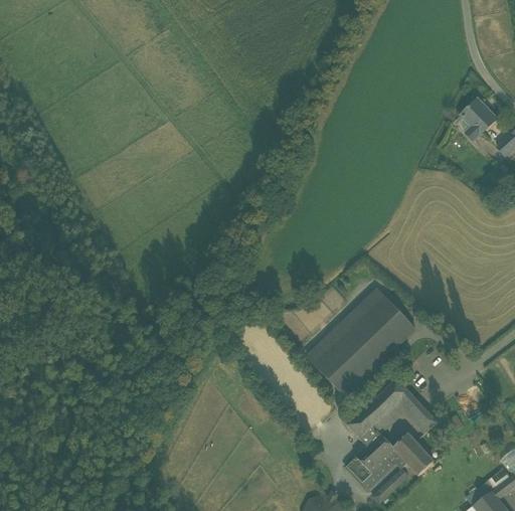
[(466,131),(474,139),(497,117),(477,97),(468,106),(461,114),(472,125),(466,131)]
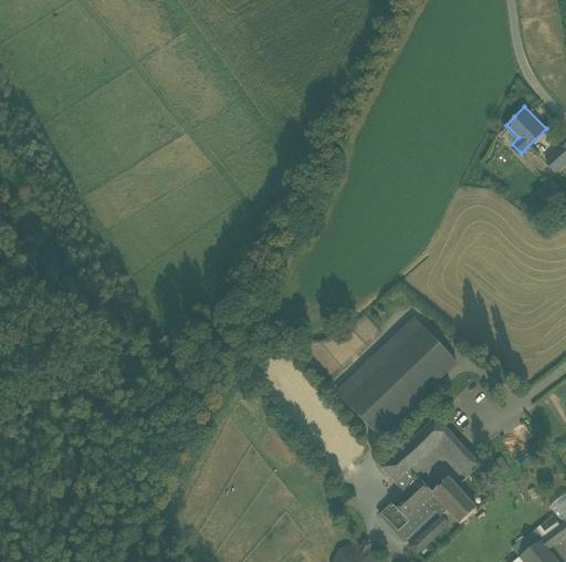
[(565,142),(546,159),(554,167),(565,156),(565,142)]
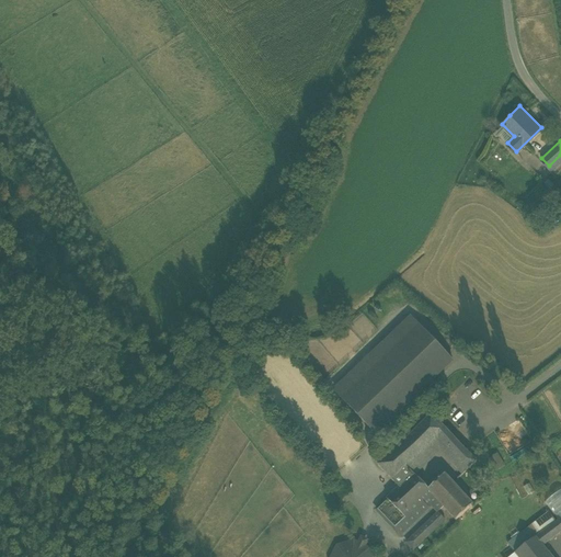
[(333,385),(342,395),(419,322),(410,313),(333,385)]
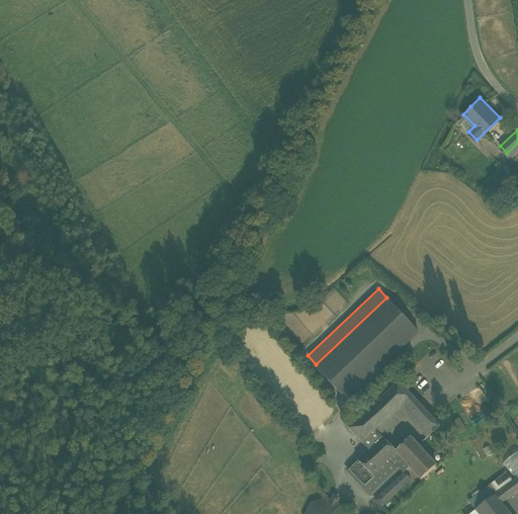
[(316,364),(347,397),(418,329),(386,297),(316,364)]
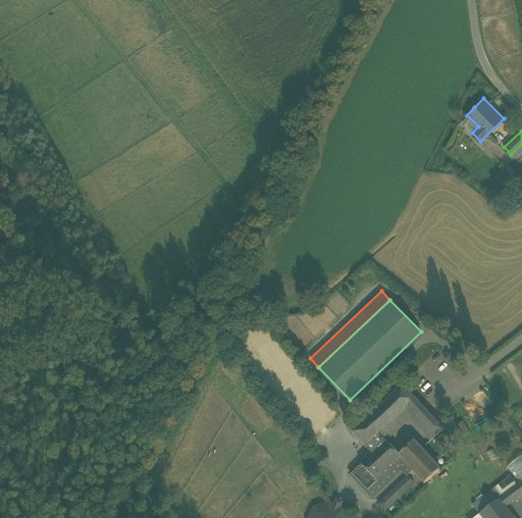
[(379,431),(409,404),(416,397),(401,381),(352,429),(366,444),(379,431)]
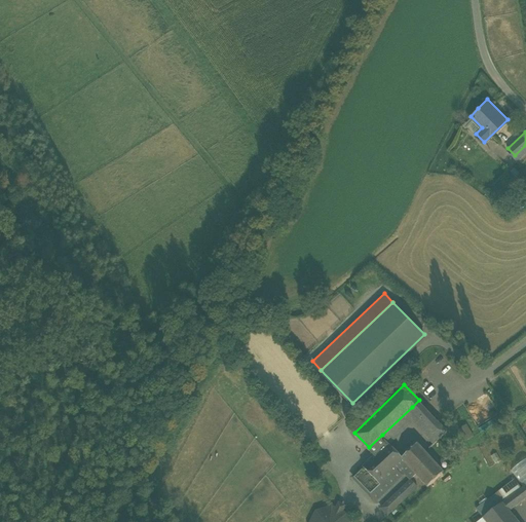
[(412,407),(418,414),(426,407),(419,400),(412,407)]
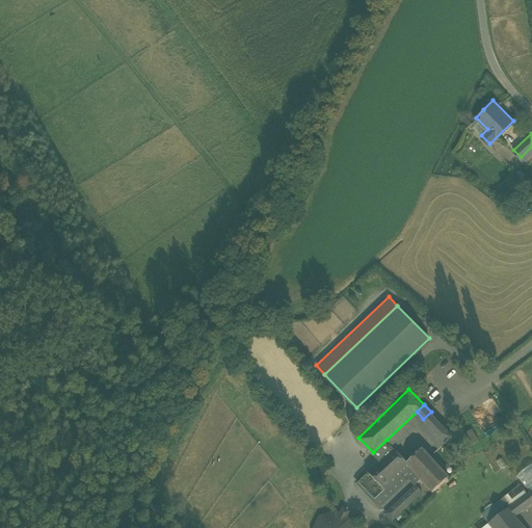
[(392,445),(394,447),(418,425),(437,447),(444,441),(428,424),(423,419),(417,412),(387,440),(392,445)]
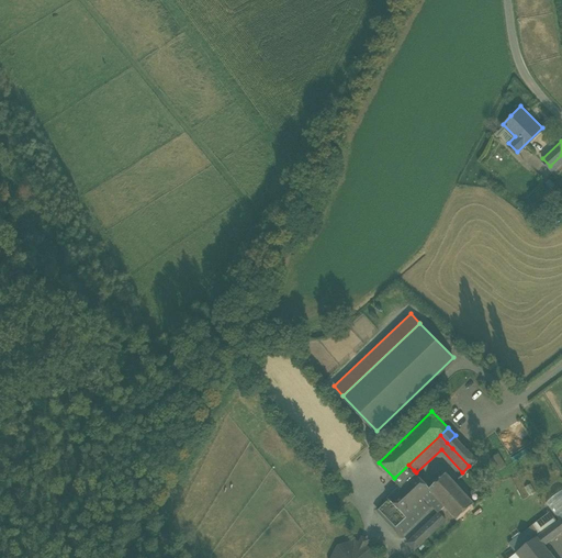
[(447,443),(452,448),(461,441),(456,435),(447,443)]
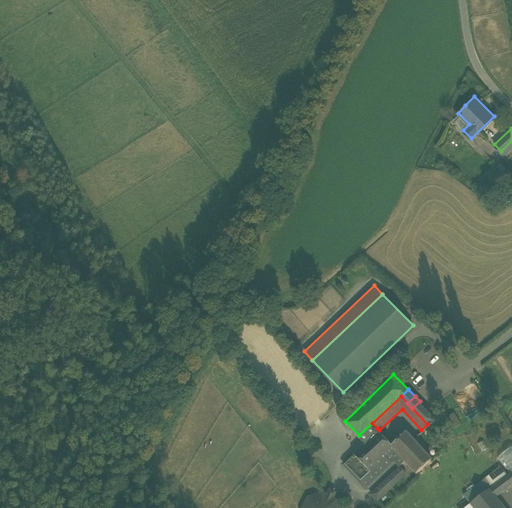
[(435,417),(420,401),(412,408),(427,424),(435,417)]
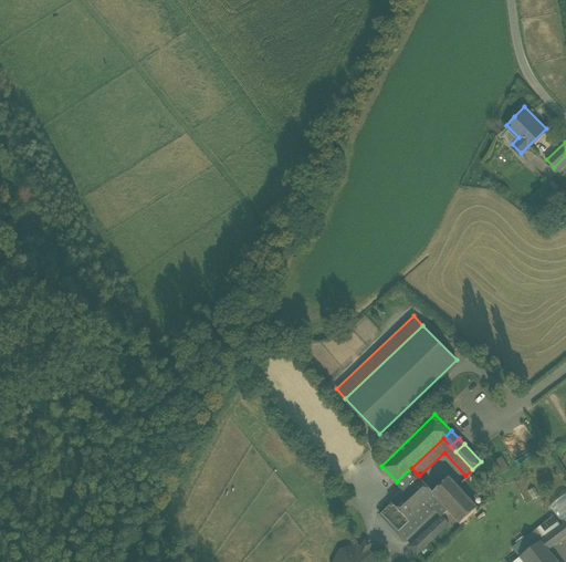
[(510,466),(502,453),(492,458),(501,471),(510,466)]
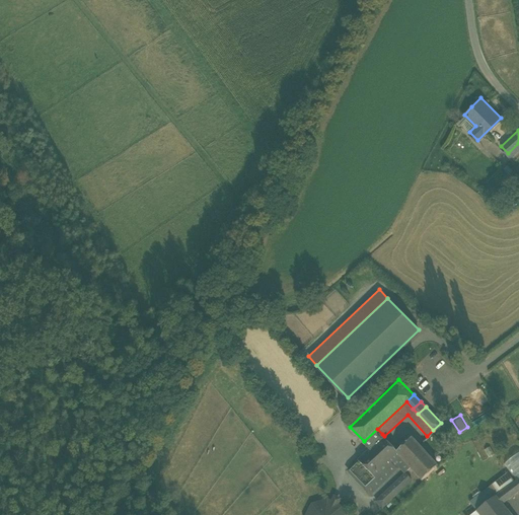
[(364,441),(369,447),(358,457),(375,475),(386,464),(394,457),(399,452),(396,449),(384,436),(382,434),(377,429),(364,441)]
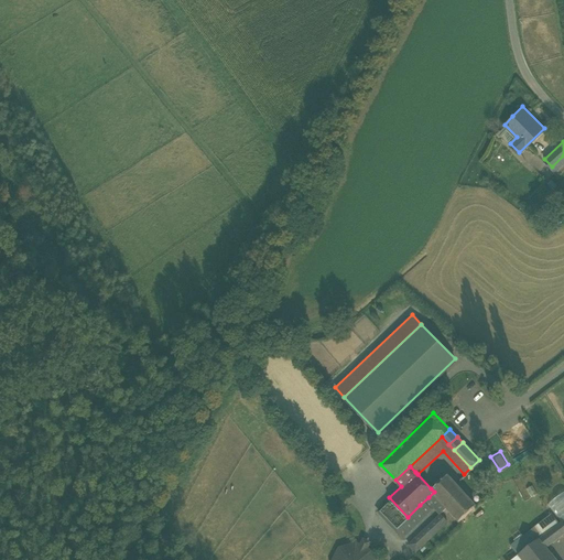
[(446,505),(458,519),(475,504),(447,473),(431,488),(434,492),(446,505)]
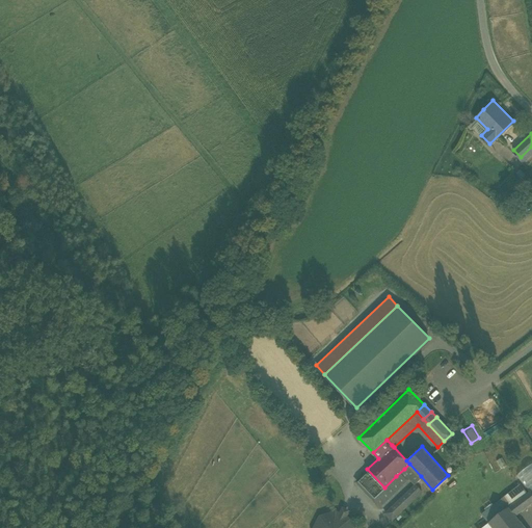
[(502,455),(497,458),(501,467),(506,463),(502,455)]
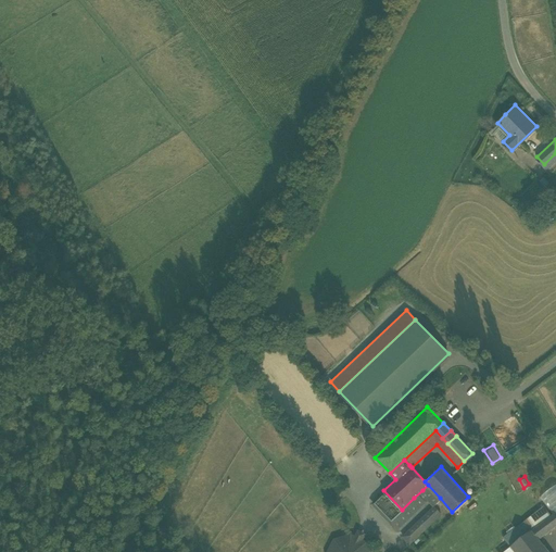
[(554,511),(555,509),(555,481),(540,493),(553,512),(554,511)]
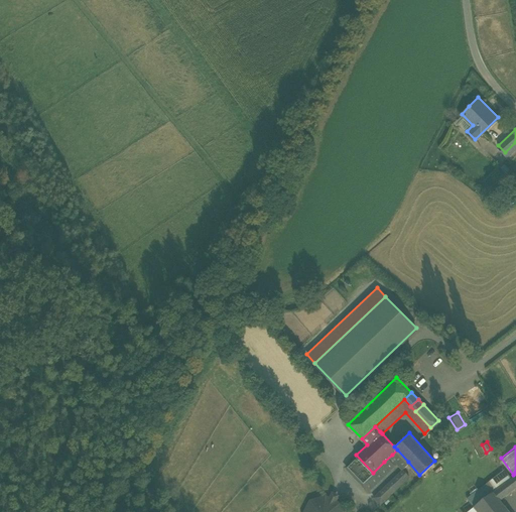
[(397,450),(392,455),(384,462),(373,473),(356,455),(349,462),(365,479),(362,482),(368,489),(379,479),(397,462),(402,468),(408,462),(397,450)]
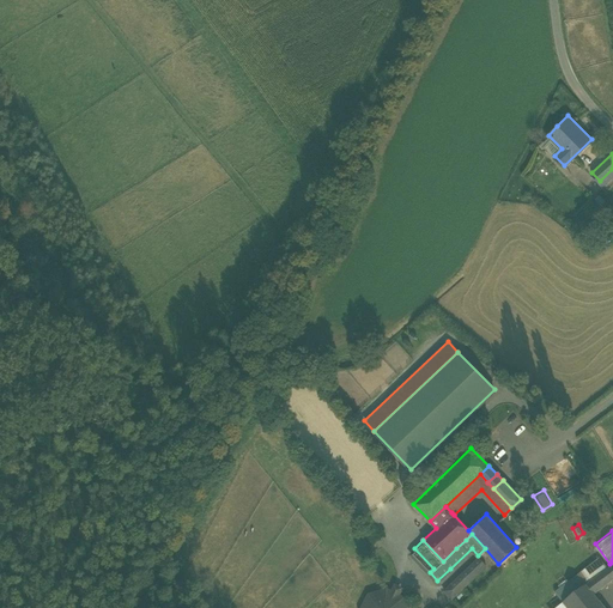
[(411,552),(430,572),(434,569),(414,548),(411,552)]
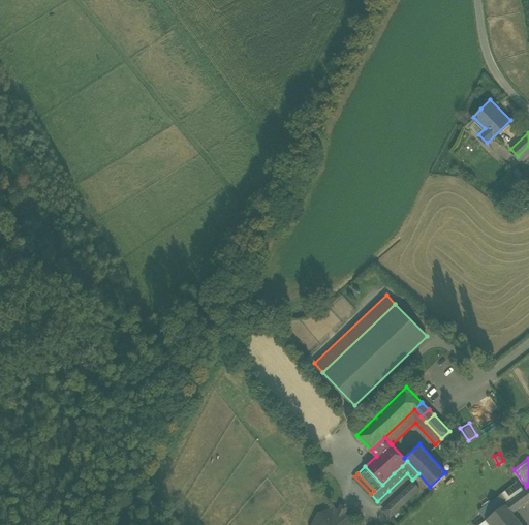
[(486,518),(505,502),(511,498),(524,489),(517,479),(491,499),(483,504),(478,508),(486,518)]
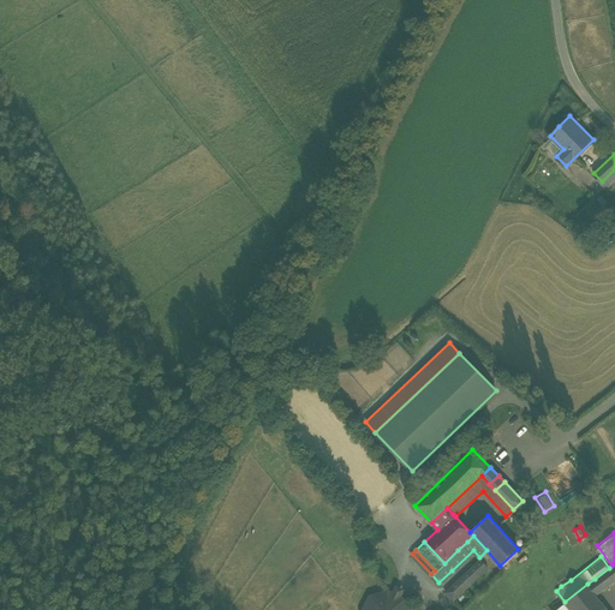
[(446,590),(453,597),(488,564),(481,557),(446,590)]
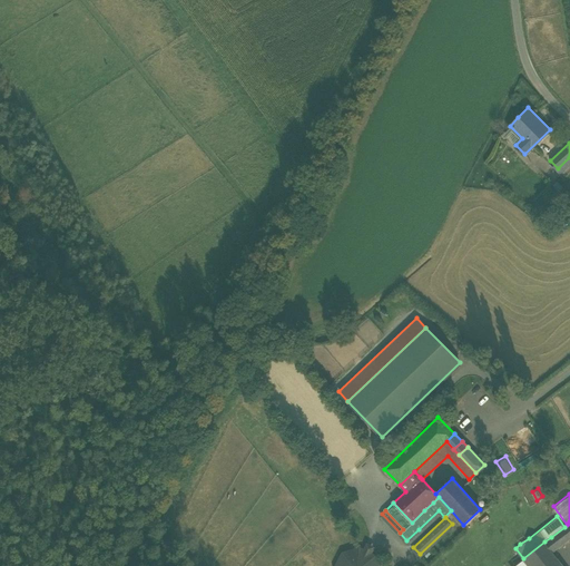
[(551,537),(557,546),(569,536),(569,526),(568,524),(567,525),(564,527),(551,537)]
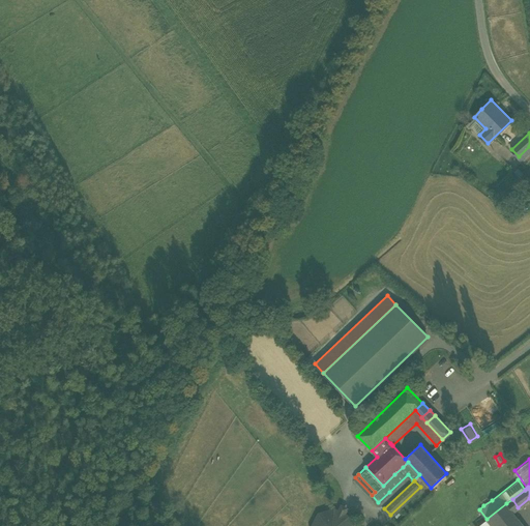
[(483,505),(492,500),(487,494),(479,499),(483,505)]
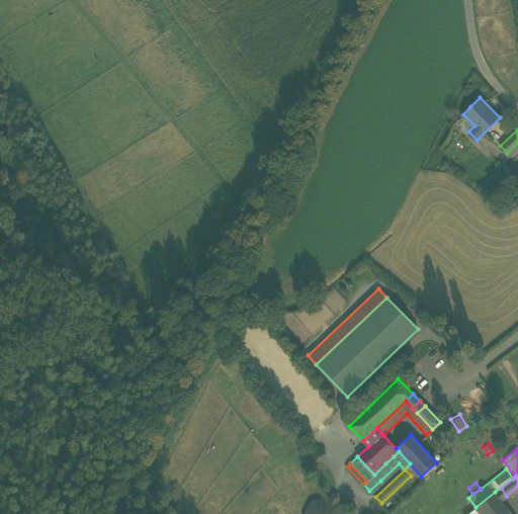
[(506,496),(501,488),(495,492),(501,500),(506,496)]
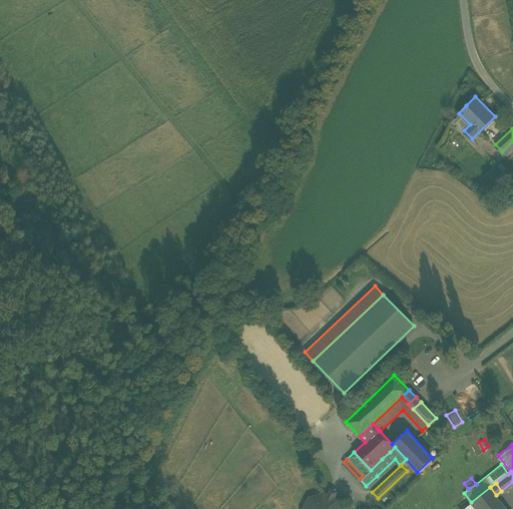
[(331,486),(327,493),(332,495),(334,496),(338,490),(331,486)]
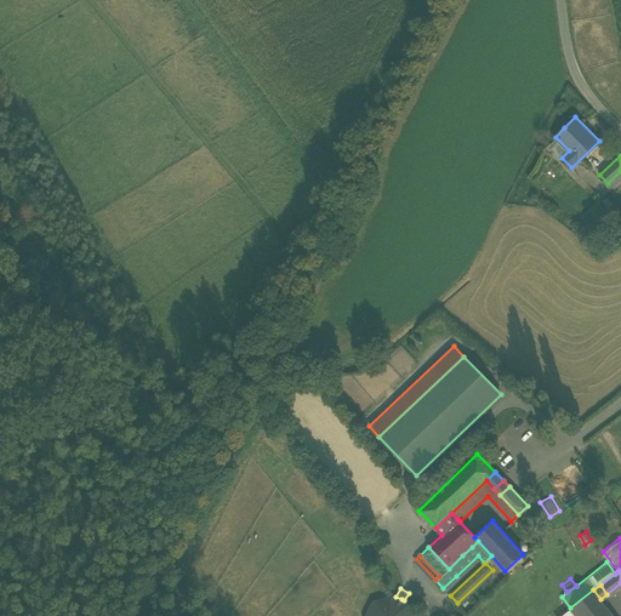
[(613,615),(600,599),(593,589),(570,608),(576,615),(613,615)]
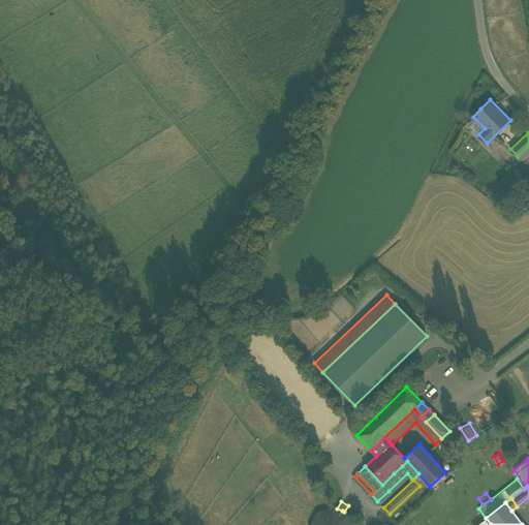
[(351,524),(351,523),(347,516),(344,512),(342,511),(337,508),(334,507),(327,508),(319,512),(313,518),(311,524),(351,524)]
